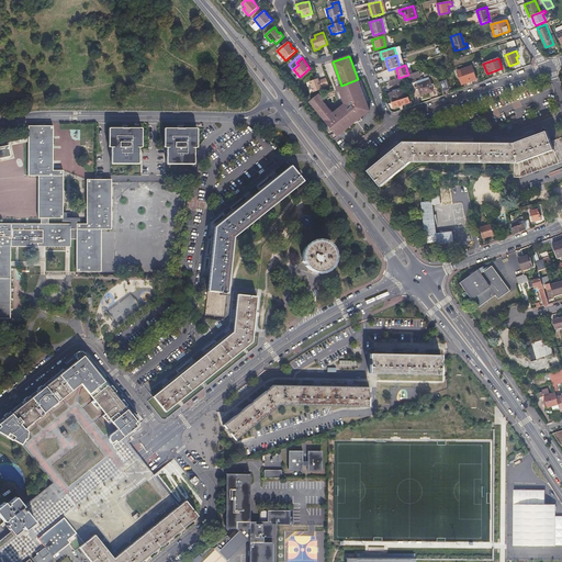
[(457,71),(459,78),(462,85),(476,79),(471,67),(457,71)]
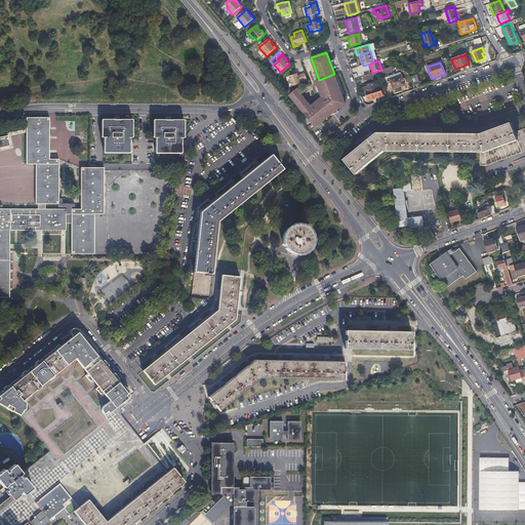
[(362,82),(396,71),(395,66),(381,70),(372,73),(361,77),(362,82)]
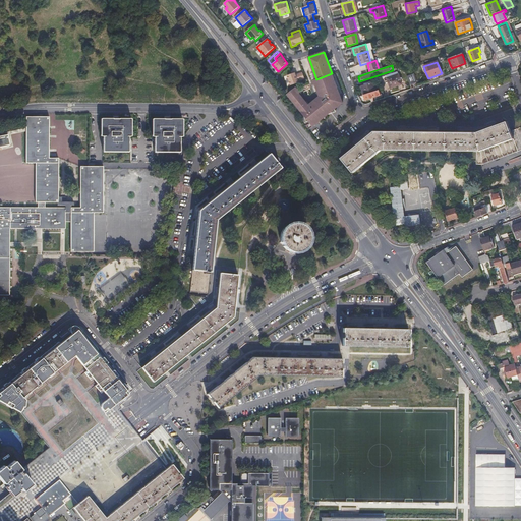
[(401,84),(397,71),(386,75),(390,89),(401,84)]
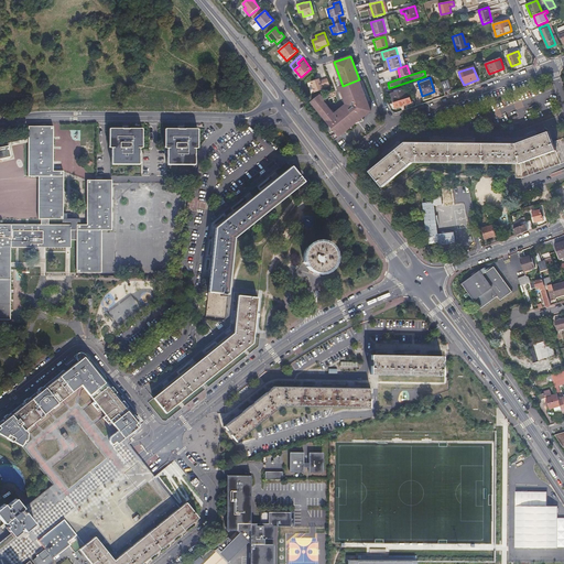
[(316,80),(311,82),(315,93),(324,89),(323,87),(329,85),(327,78),(321,80),(320,78),(318,79),(316,80)]
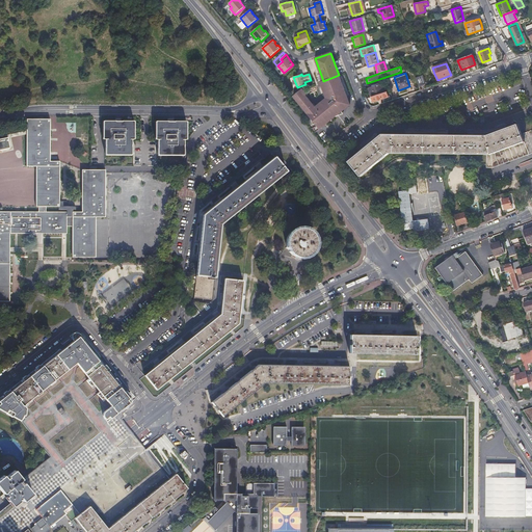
[(349,100),(340,74),(339,75),(323,81),(321,82),(327,98),(326,99),(331,106),(328,108),(324,103),(317,109),(316,107),(315,104),(313,104),(306,108),(309,114),(310,114),(314,125),(317,124),(326,121),(328,124),(336,117),(334,115),(338,112),(338,113),(348,104),(347,100),(349,100)]
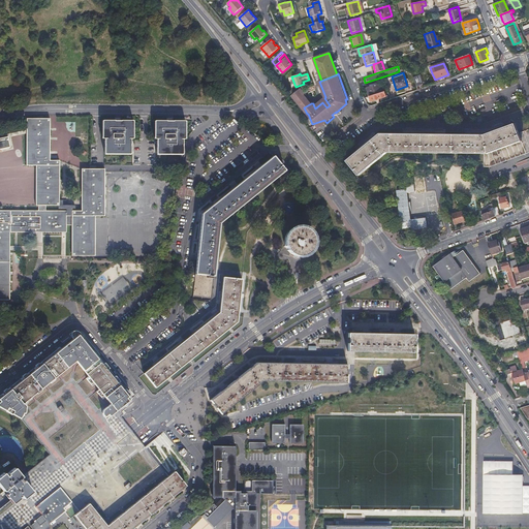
[(416,87),(419,86),(423,85),(419,75),(413,78),(416,87)]
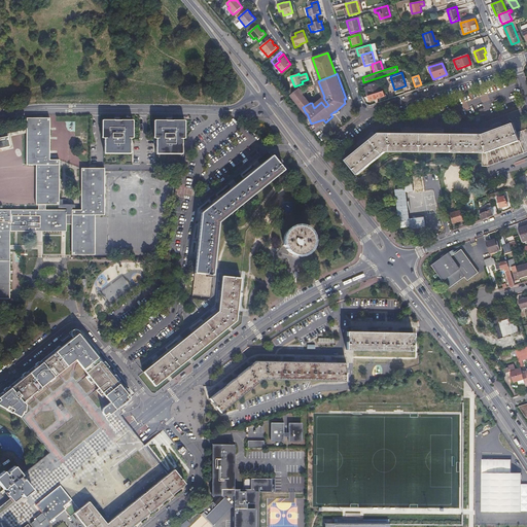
[(380,92),(379,88),(378,83),(365,88),(369,96),(380,92)]
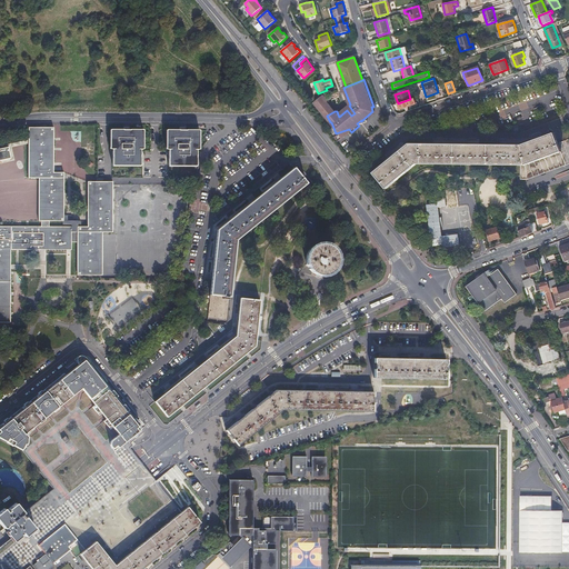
[(326,100),(323,97),(315,105),(323,115),(331,108),(326,100)]
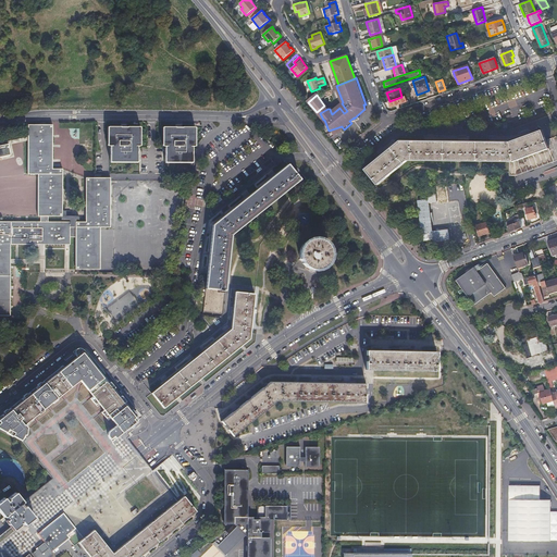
[(342,103),(331,112),(332,114),(339,108),(344,113),(347,111),(342,103)]
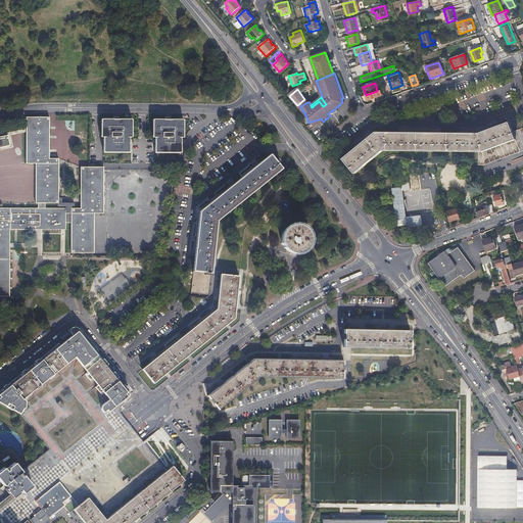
[(345,103),(343,98),(341,98),(342,102),(332,111),(332,110),(328,113),(330,115),(345,103)]
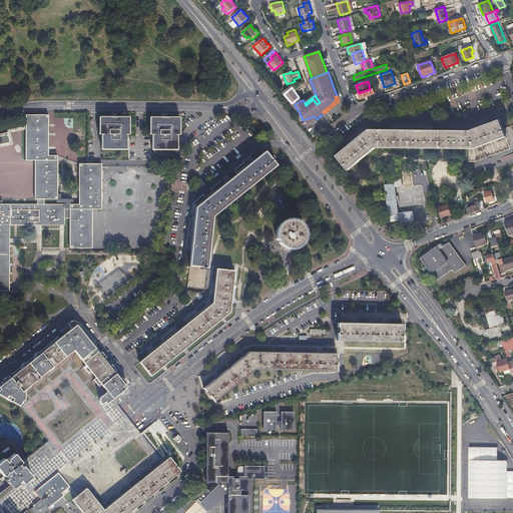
[(299,97),(292,103),(298,110),(295,104),(302,100),(299,97)]
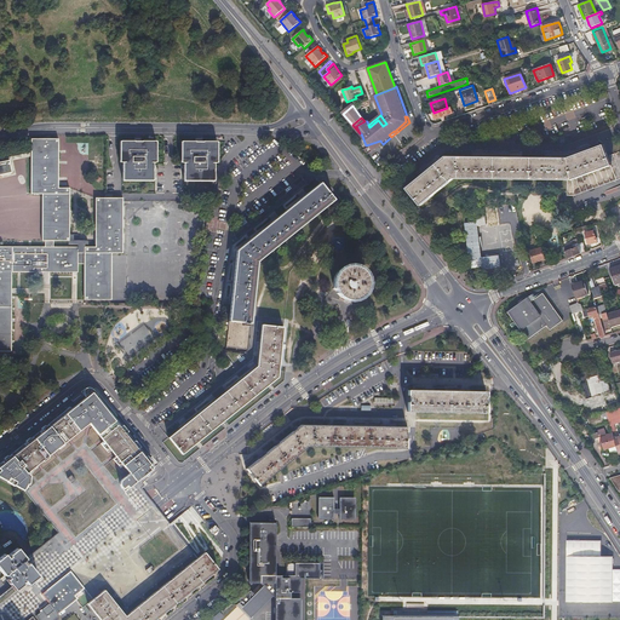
[(84,299),(110,299),(112,247),(121,247),(122,199),(96,199),(95,247),(84,247),(84,253),(78,253),(78,247),(52,247),(52,240),(69,241),(69,189),(57,189),(58,139),(32,139),(30,195),(41,195),(41,240),(45,241),(45,247),(0,246),(0,350),(11,351),(12,274),(76,274),(78,262),(84,262),(84,299)]
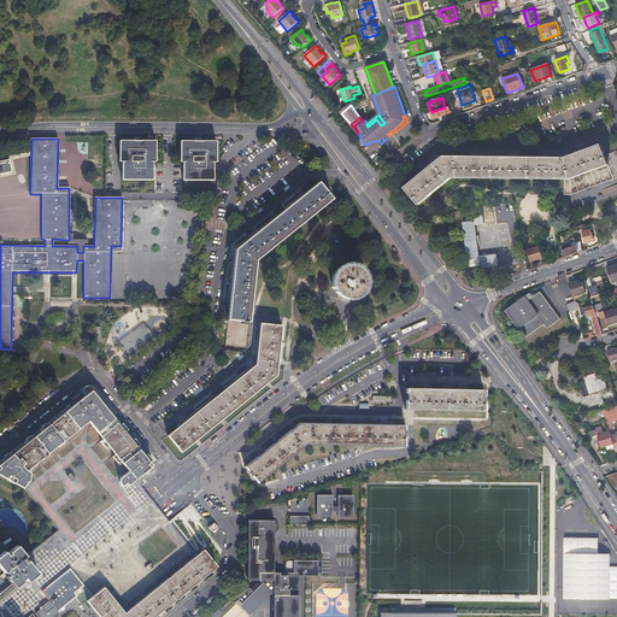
[(372,151),(381,144),(378,140),(368,144),(372,151)]
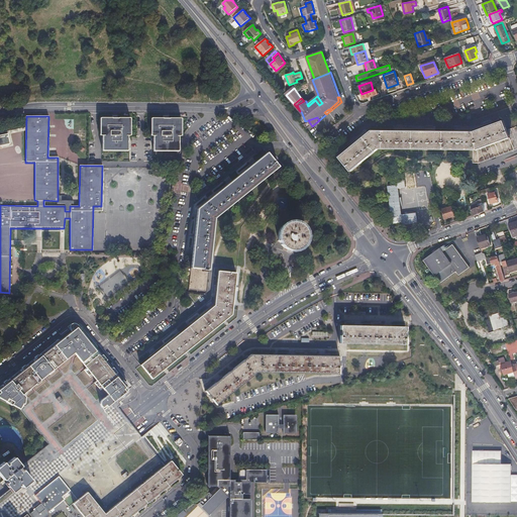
[(102,135),(102,142),(102,150),(127,150),(127,135),(129,135),(129,118),(100,118),(100,135),(102,135)]
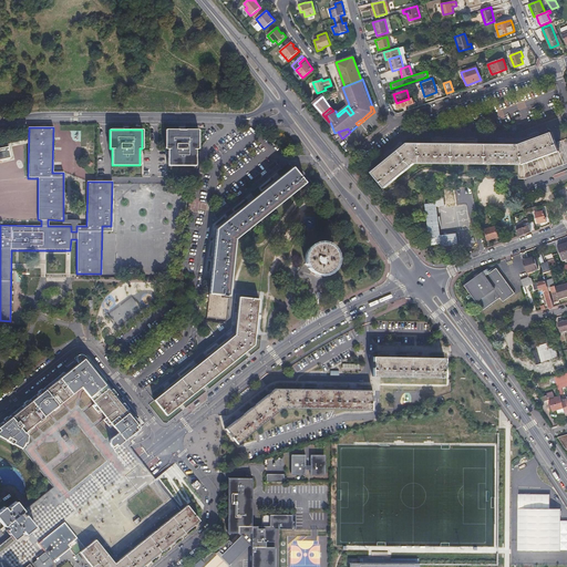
[(167,165),(182,165),(195,165),(195,148),(197,148),(197,130),(165,130),(165,148),(167,148),(167,165)]
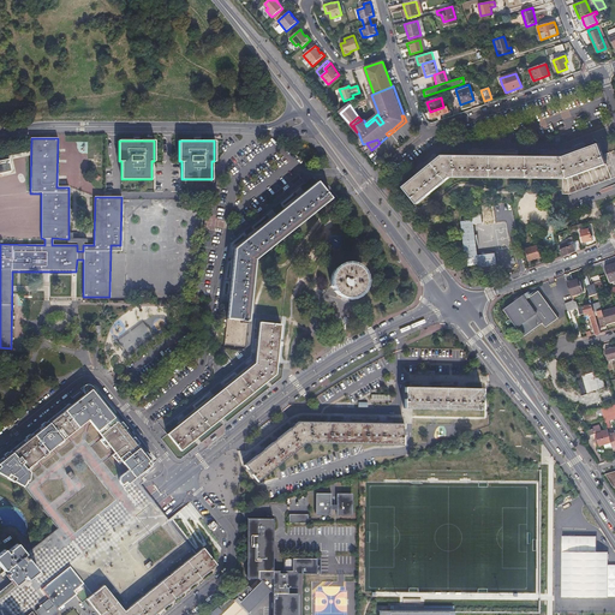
[(569,191),(596,181),(614,173),(614,155),(613,151),(602,155),(598,144),(561,157),(507,157),(442,155),(404,187),(417,204),(451,178),(562,179),(562,192),(569,191)]
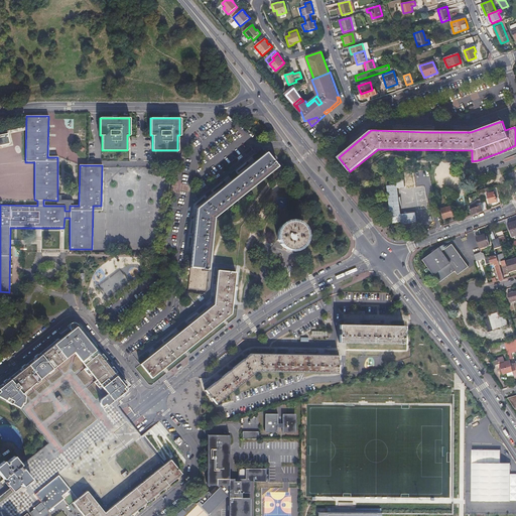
[(0,144),(11,142),(10,135),(0,137),(0,144)]
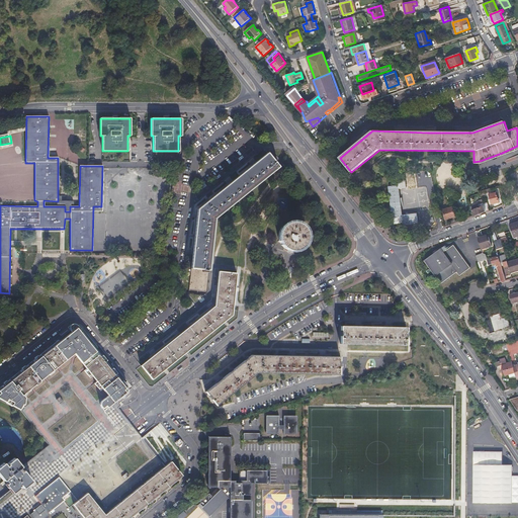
[(194,236),(193,250),(192,251),(192,254),(189,290),(206,292),(214,219),(278,167),(267,153),(255,163),(253,165),(251,166),(231,182),(229,183),(228,184),(206,201),(196,209),(196,217),(194,236)]
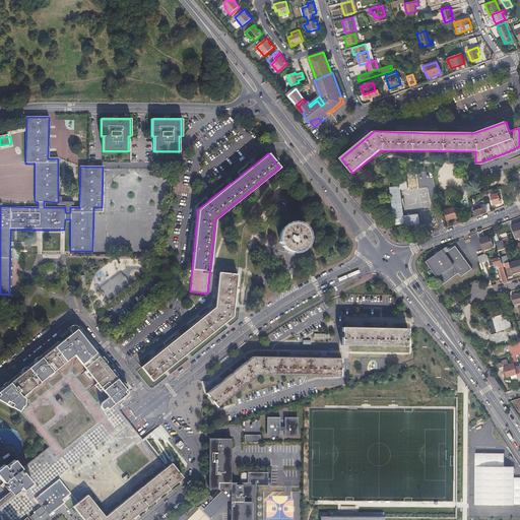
[(400,186),(389,187),(394,225),(404,224),(404,225),(419,224),(418,214),(403,216),(400,190),(407,189),(406,180),(399,181),(400,186)]
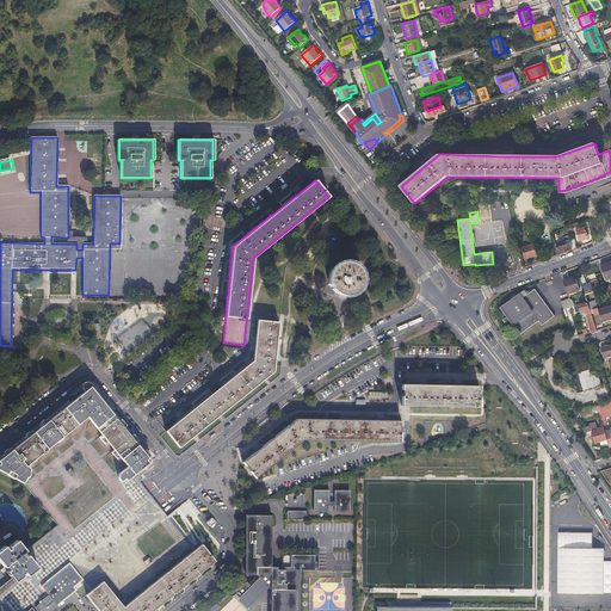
[(579,241),(582,240),(587,239),(585,227),(575,229),(579,241)]
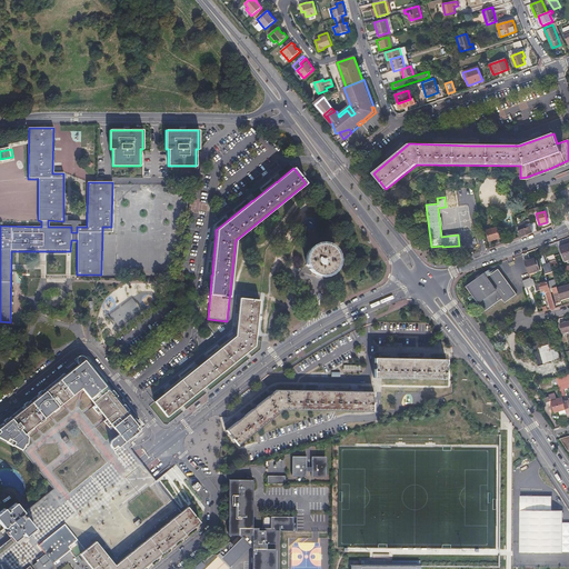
[(531,232),(530,226),(528,219),(525,220),(526,226),(516,229),(518,238),(531,232)]
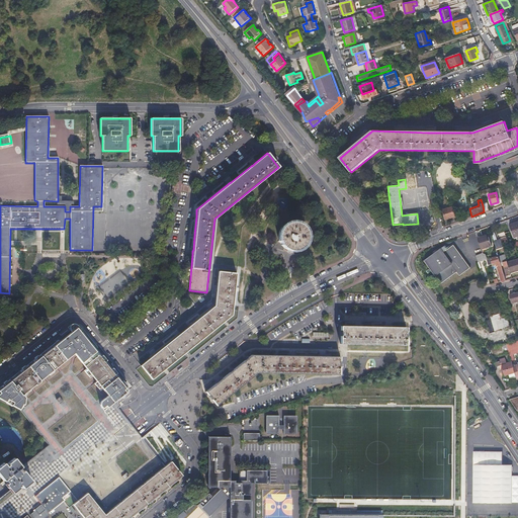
[(445,220),(454,217),(451,207),(442,210),(445,220)]
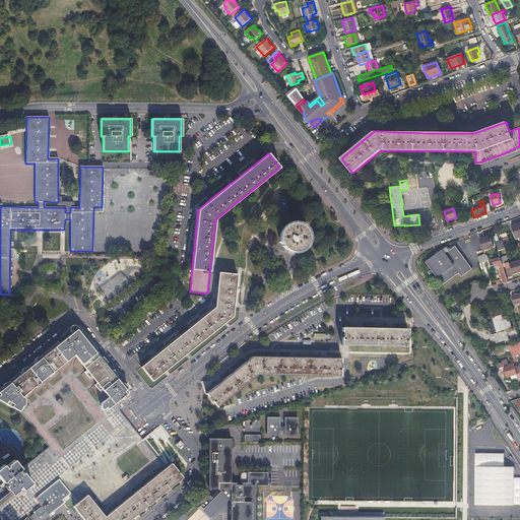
[(519,221),(510,225),(514,239),(519,237),(519,221)]
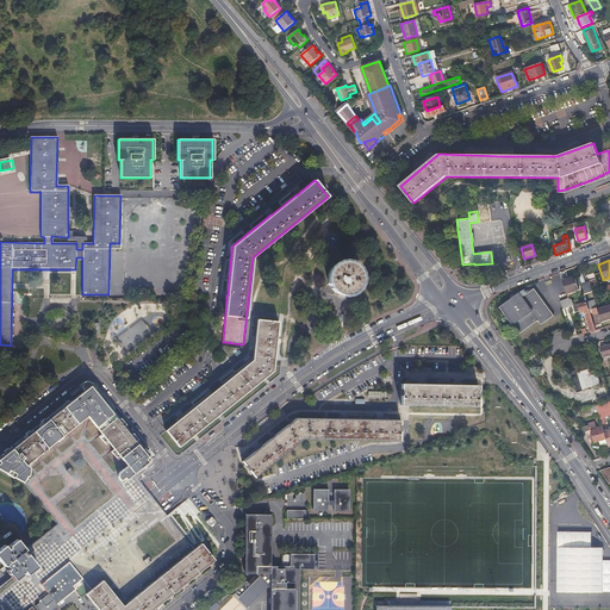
[(328,279),(328,281),(328,282),(328,285),(329,286),(330,288),(331,291),(332,293),(335,296),(336,296),(338,297),(342,298),(344,298),(346,298),(349,298),(352,297),(353,297),(354,296),(355,296),(358,293),(359,291),(360,288),(361,287),(361,285),(362,281),(361,279),(361,277),(360,274),(359,272),(359,271),(356,269),(354,267),(353,267),(350,266),(348,265),(344,265),(342,265),(341,265),(337,266),(336,267),(335,267),(334,268),(334,269),(331,272),(330,274),(329,275),(328,278),(328,279)]
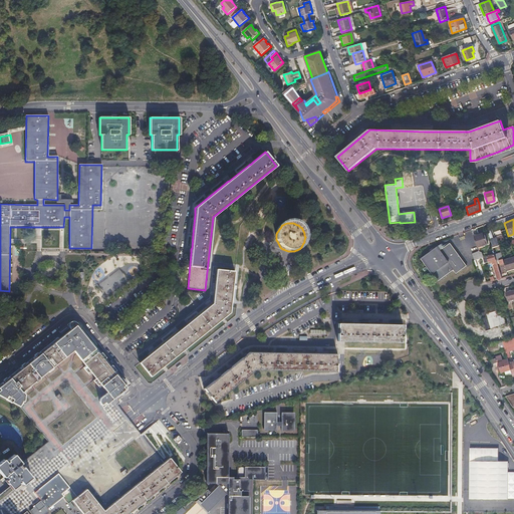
[(477,247),(482,245),(487,244),(484,233),(481,234),(474,237),(477,247)]
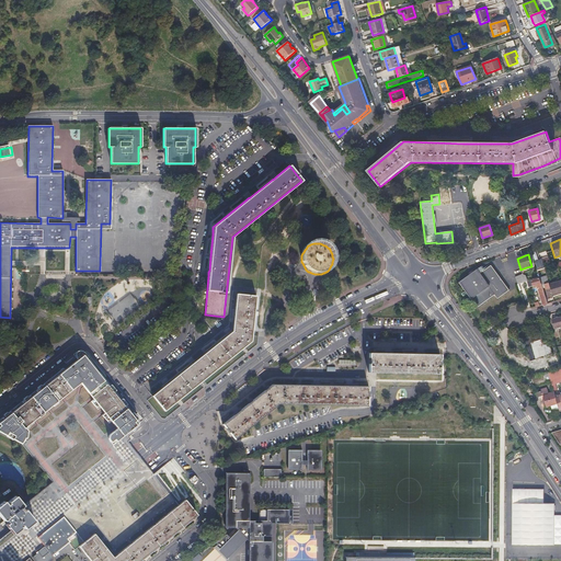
[(542,263),(541,260),(535,262),(537,271),(542,270),(545,268),(542,263)]
